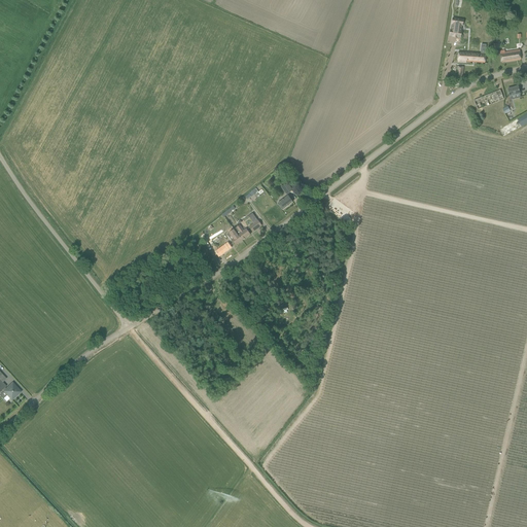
[(451,32),(450,38),(460,40),(461,34),(456,33),(457,27),(451,26),(450,32),(451,32)]
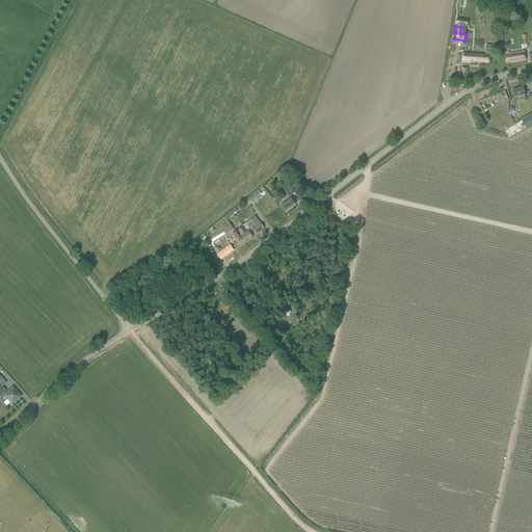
[(462,57),(462,62),(470,63),(470,62),(489,63),(490,58),(490,55),(491,46),(486,45),(485,55),(478,54),(478,53),(477,53),(476,54),(462,53),(462,57)]
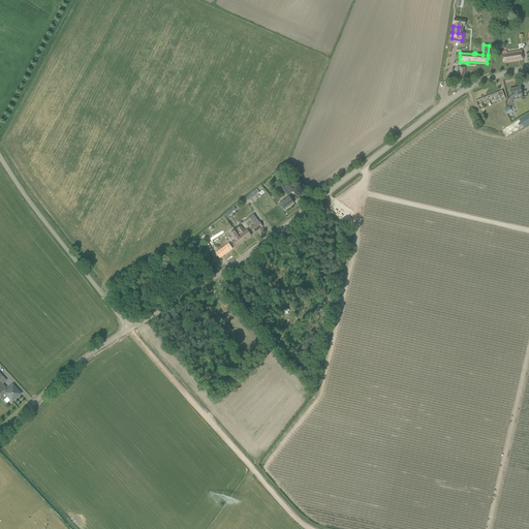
[(506,51),(501,52),(502,57),(503,62),(523,59),(523,54),(522,51),(514,52),(509,53),(506,53),(506,51)]
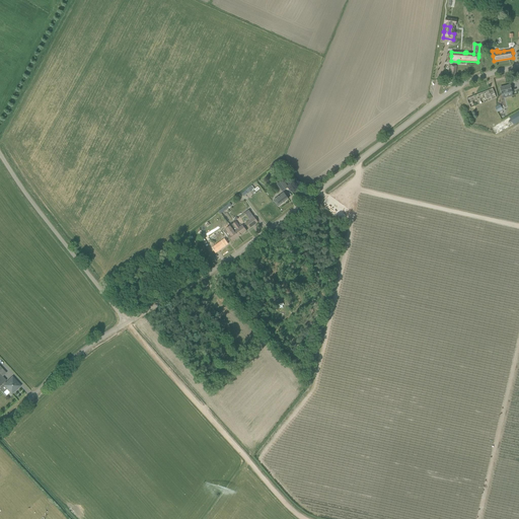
[(510,85),(500,88),(501,92),(502,94),(503,98),(513,95),(512,92),(511,90),(510,85)]
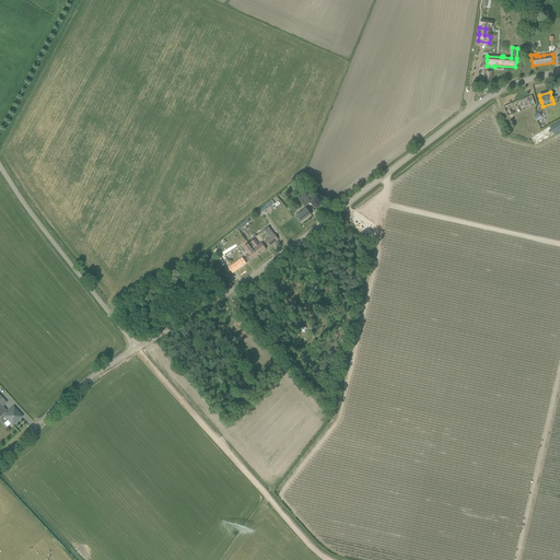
[(503,107),(505,112),(508,116),(535,105),(532,95),(503,107)]
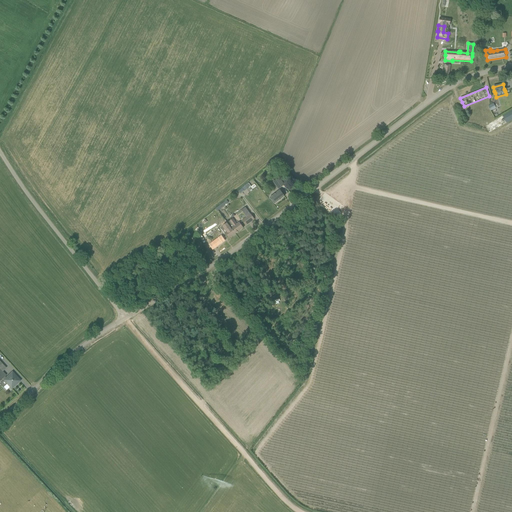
[(511,109),(502,116),(507,123),(511,119),(511,109)]
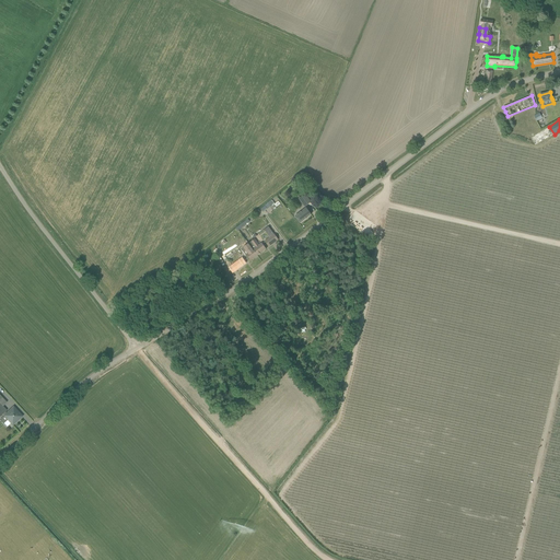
[(305,194),(299,199),(301,201),(303,200),(306,205),(304,206),(305,207),(311,202),(305,194)]
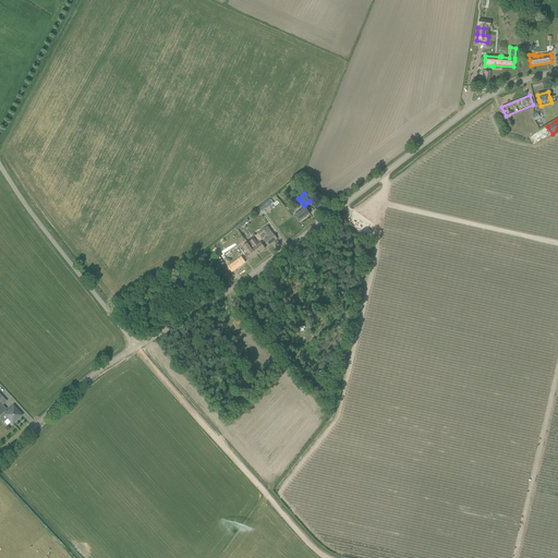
[(264,205),(259,208),(262,211),(269,206),(266,203),(264,205)]
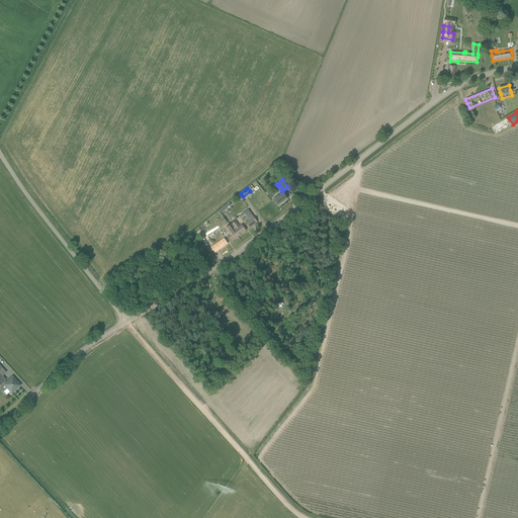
[(287,198),(284,194),(283,192),(273,199),(277,206),(287,198)]
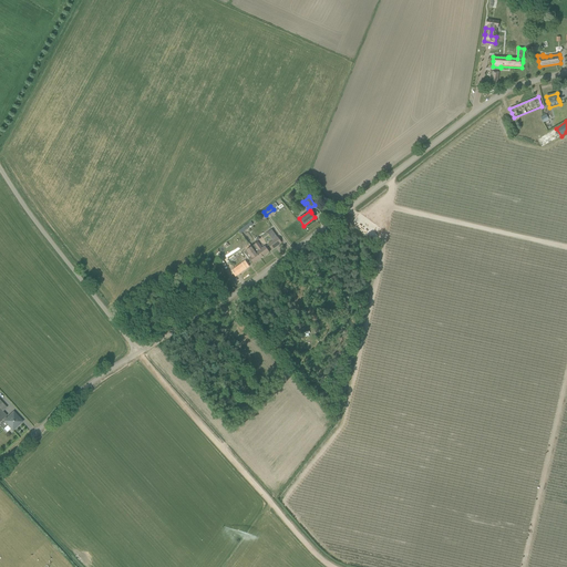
[(250,222),(238,232),(240,234),(253,225),(250,222)]
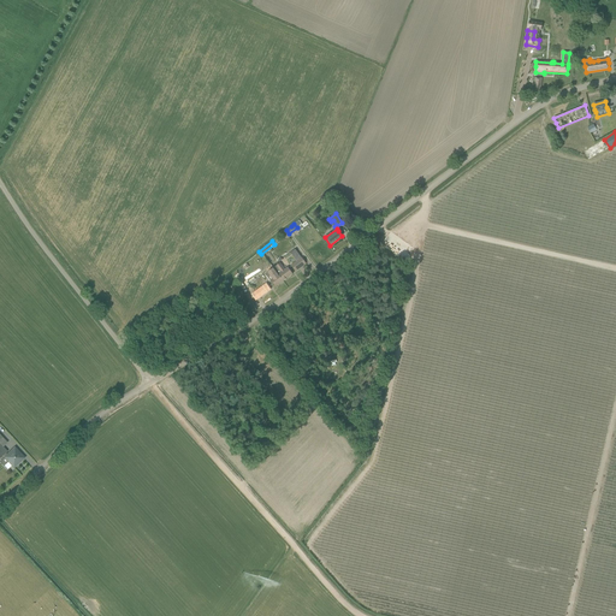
[(295,249),(290,253),(296,261),(291,265),(296,271),(306,264),(301,258),(295,249)]
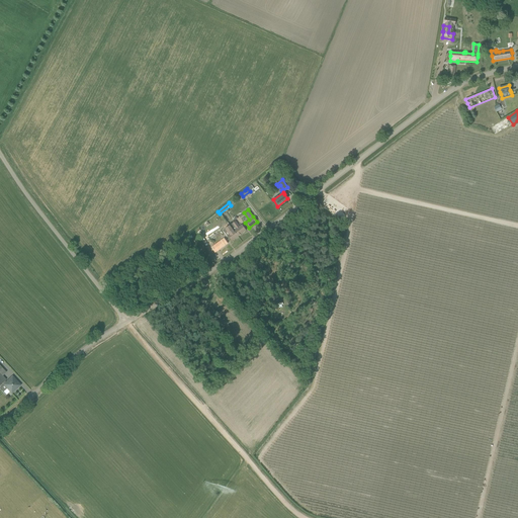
[(236,222),(233,224),(230,227),(238,237),(246,231),(243,226),(242,226),(240,227),(236,222)]
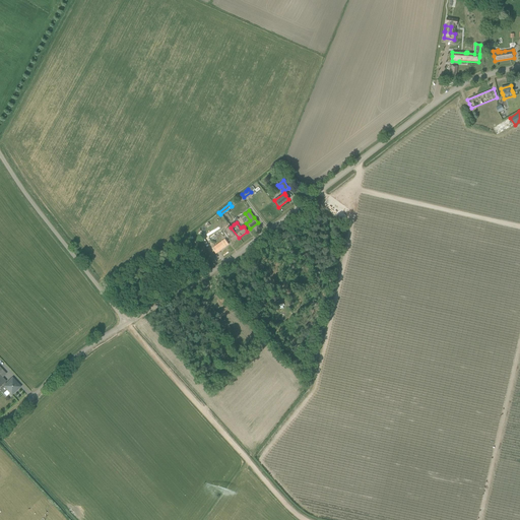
[(231,228),(230,229),(226,231),(231,236),(230,237),(233,242),(239,238),(231,228)]
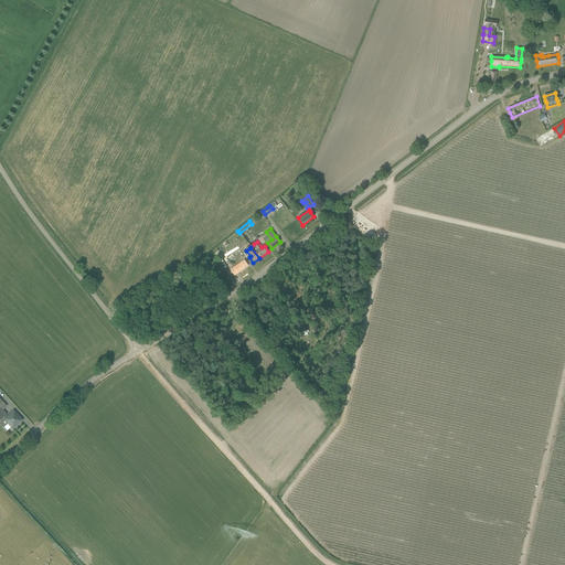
[(244,259),(231,269),(235,276),(248,266),(244,259)]
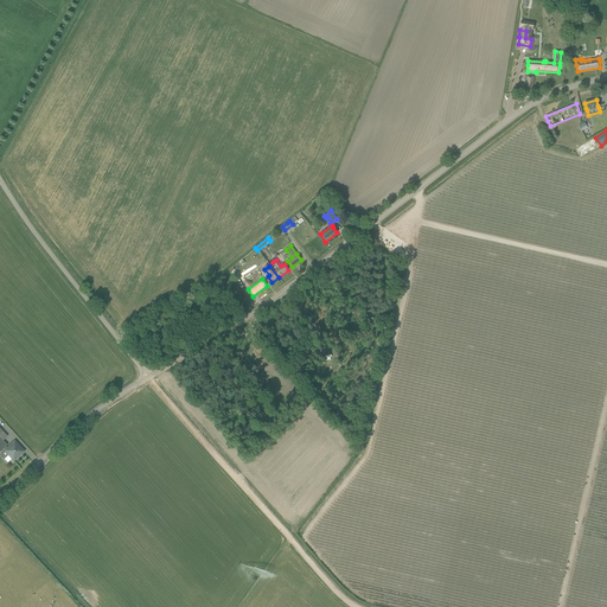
[(2,452),(0,454),(4,459),(8,455),(13,461),(24,452),(14,441),(7,448),(6,447),(1,451),(2,452)]
